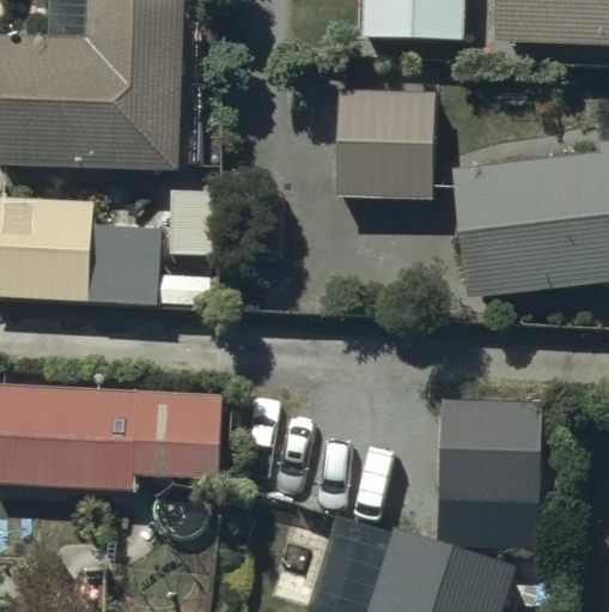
[(83,0),(81,35),(0,32),(0,159),(180,165),(183,0),(83,0)]
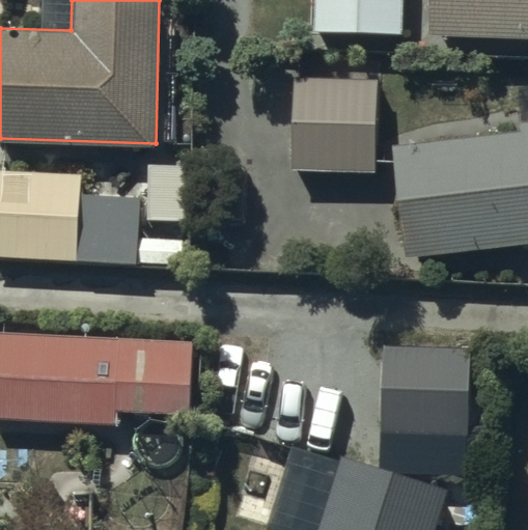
[(314,0),(313,30),(403,33),(404,0),(314,0)]
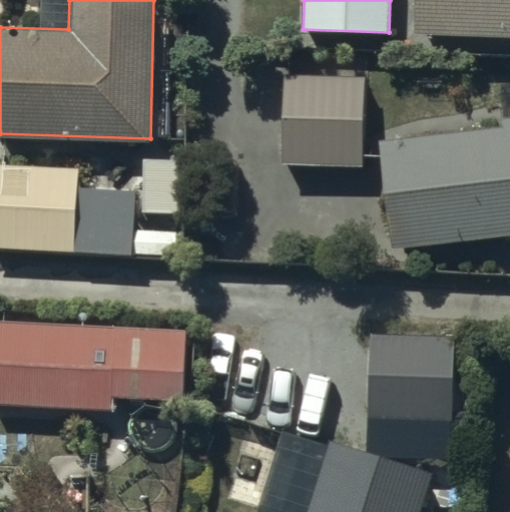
[(416,0),(415,33),(509,35),(509,0),(416,0)]
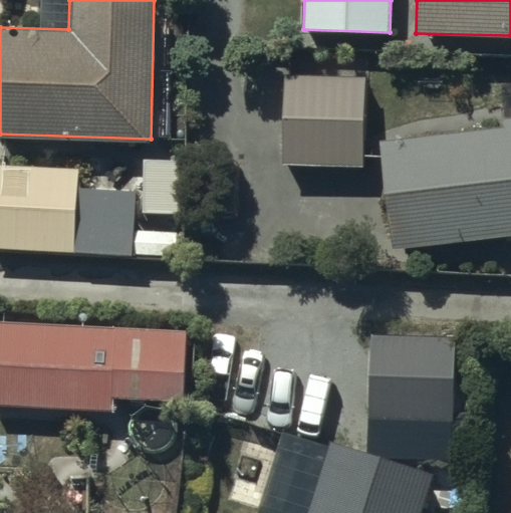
[(364,77),(283,73),(281,166),(362,168),(364,77)]
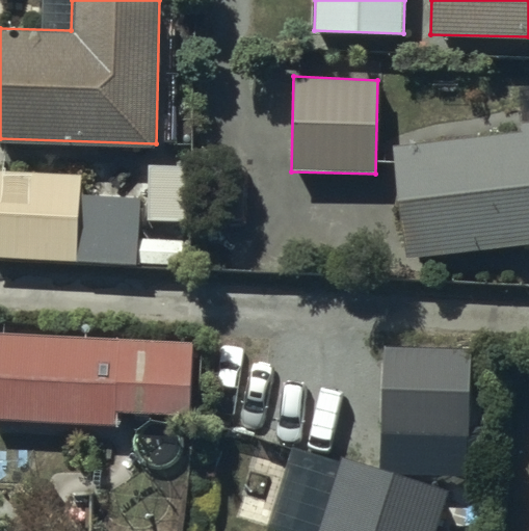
[(521,130),(391,145),(405,259),(528,242),(528,122),(520,124),(521,130)]
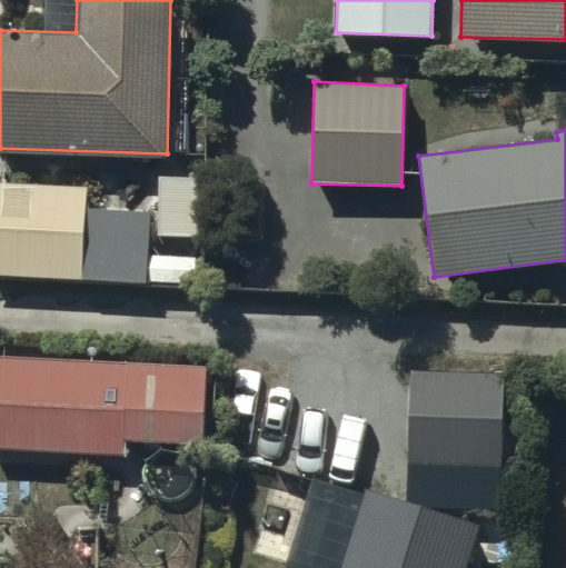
[(86,186),(0,182),(0,273),(73,277),(73,280),(195,284),(196,257),(147,255),(149,209),(85,208),(86,186)]
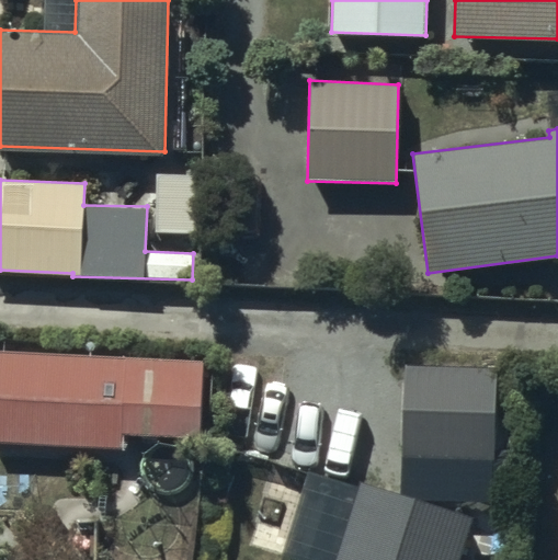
[(198,437),(201,361),(0,351),(0,440),(121,446),(122,434),(198,437)]
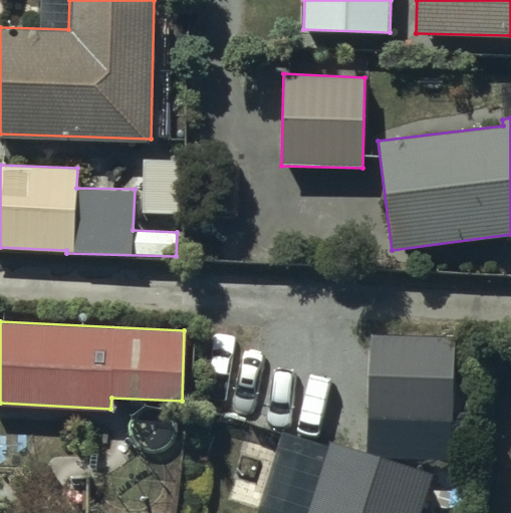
[(453,339),(367,338),(367,420),(453,420),(453,339)]
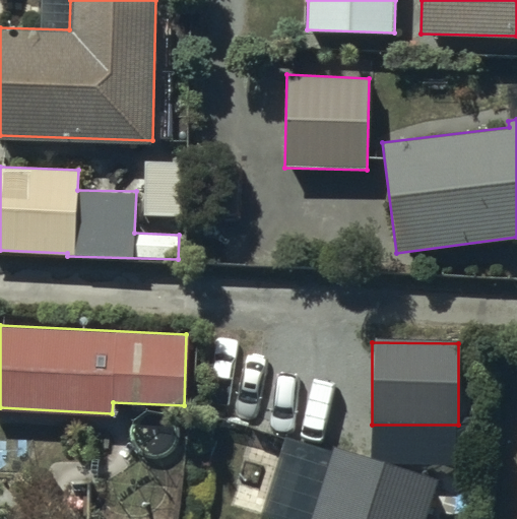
[(426,518),(439,481),(334,446),(310,518),(426,518)]
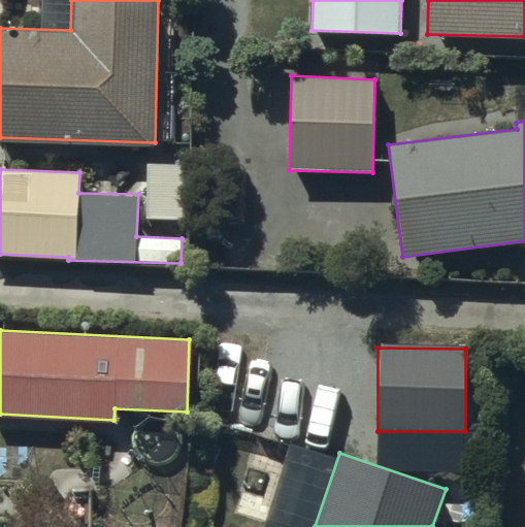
All buildings are outlined.
